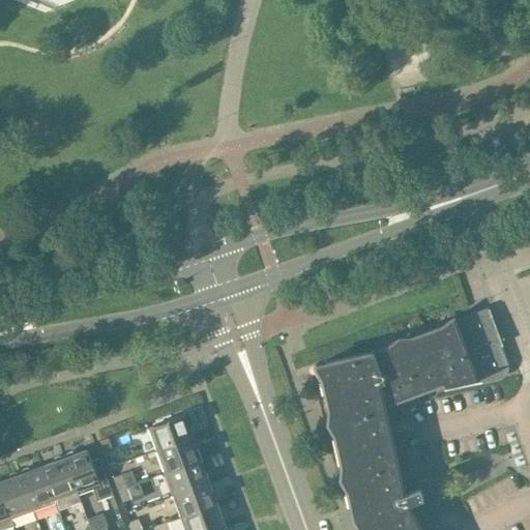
[(454,321),(476,380),(498,376),(501,374),(504,371),(505,367),(504,364),(497,343),(501,342),(490,308),(454,321)]
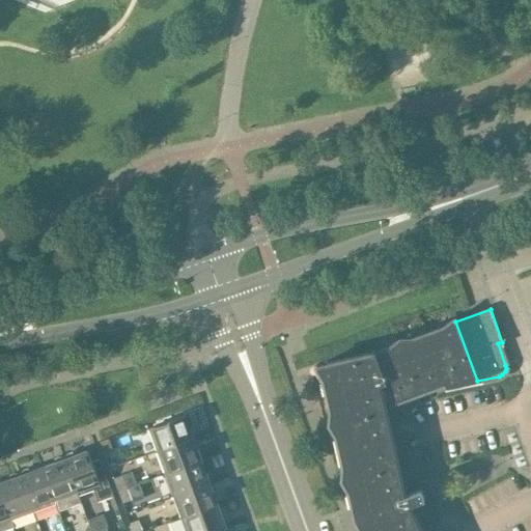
[(418,481),(417,482),(399,493),(374,384),(383,382),(389,398),(443,379),(446,388),(477,381),(455,322),(374,352),(373,350),(371,351),(372,353),(320,364),(353,506),(359,505),(366,524),(360,527),(362,530),(417,530),(406,507),(425,504),(427,503),(428,503),(429,502),(431,501),(432,499),(434,497),(435,495),(435,493),(431,484),(430,483),(429,482),(427,481),(426,481),(424,480),(422,480),(420,480),(418,481)]
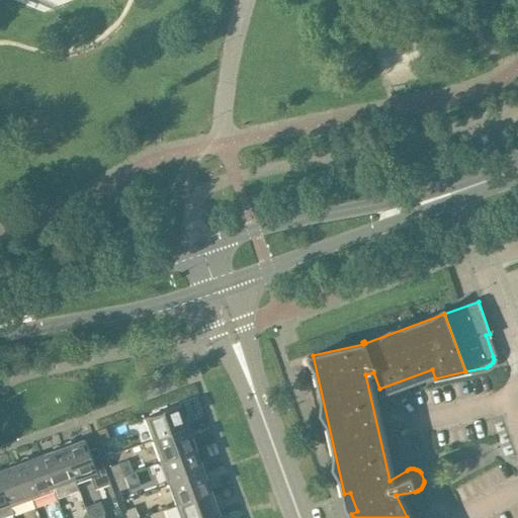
[(153,440),(188,427),(180,405),(145,418),(153,440)]
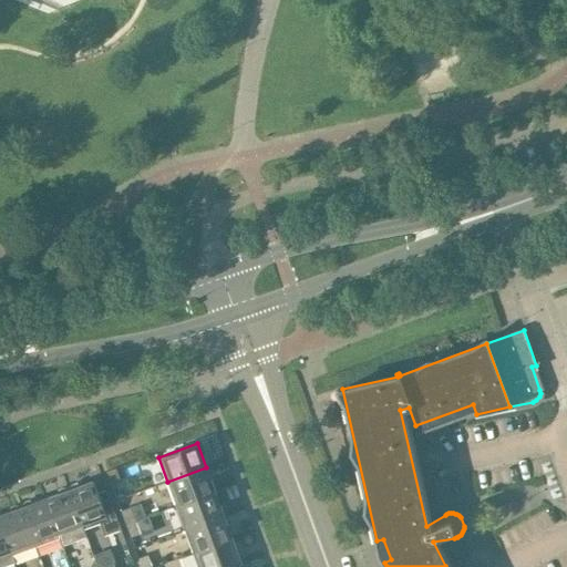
[(215,491),(206,467),(167,482),(176,505),(215,491)]
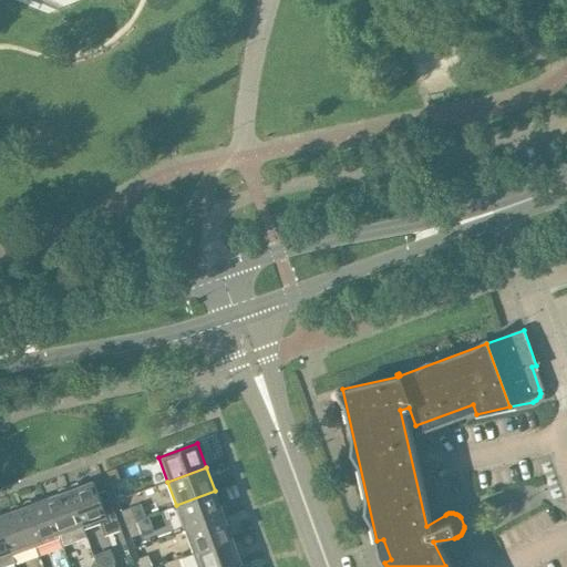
[(107,471),(112,484),(121,481),(115,468),(107,471)]
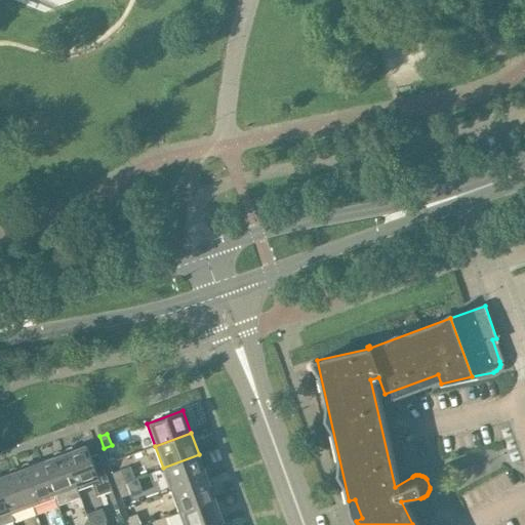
[(77,489),(92,484),(96,495),(112,490),(98,453),(90,456),(86,445),(63,453),(77,489)]
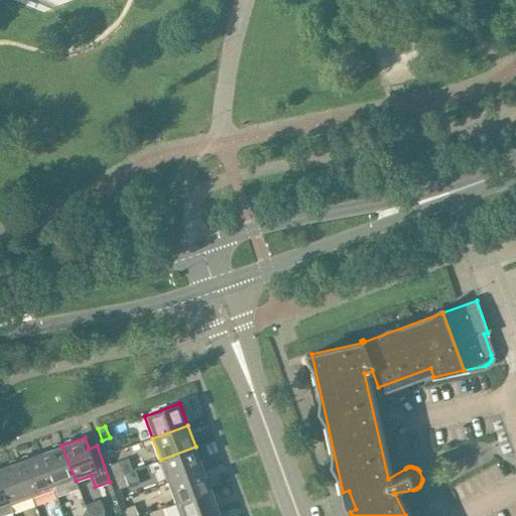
[(61,445),(41,454),(54,489),(53,489),(56,496),(79,488),(76,481),(61,445)]
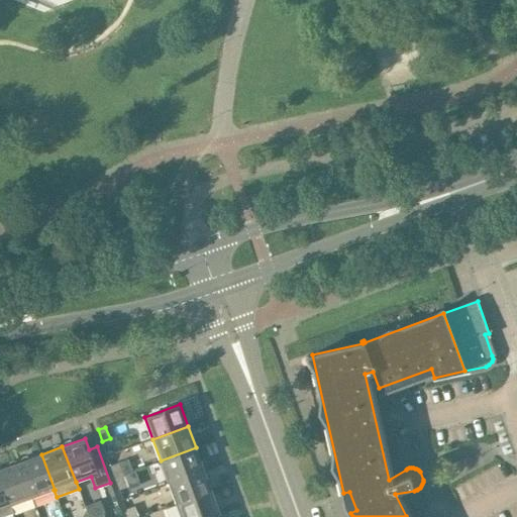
[(204,470),(196,447),(161,460),(168,483),(204,470)]
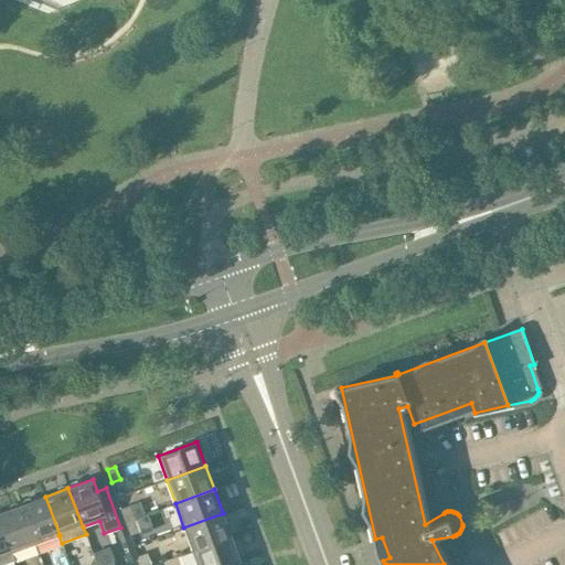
[(45,497),(21,504),(35,544),(59,535),(60,535),(45,497)]
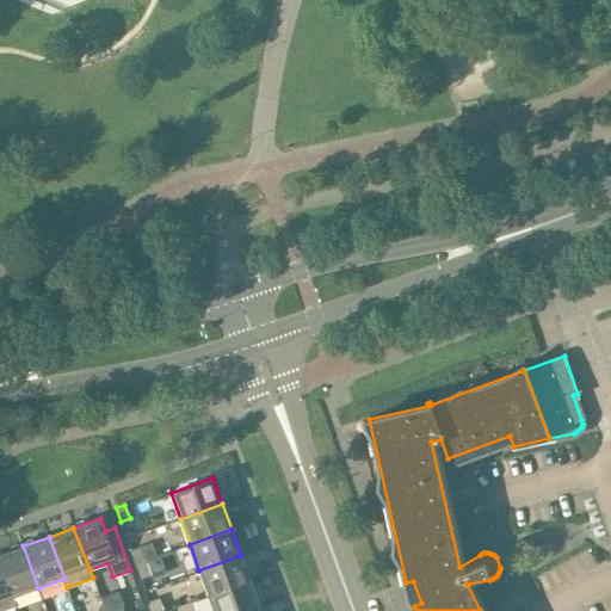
[(0,562),(13,598),(38,588),(23,545),(0,554),(0,562)]
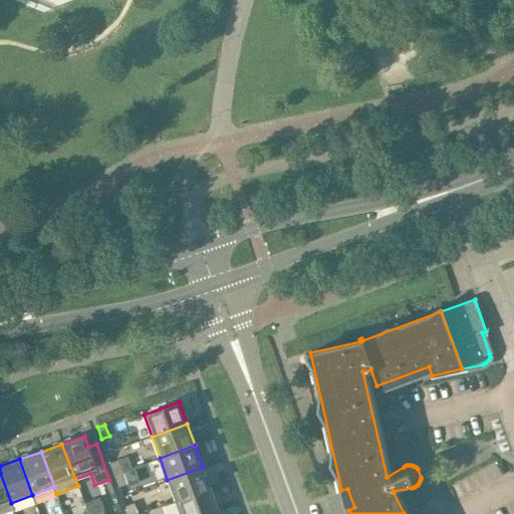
[(113,475),(122,472),(118,460),(109,462),(113,475)]
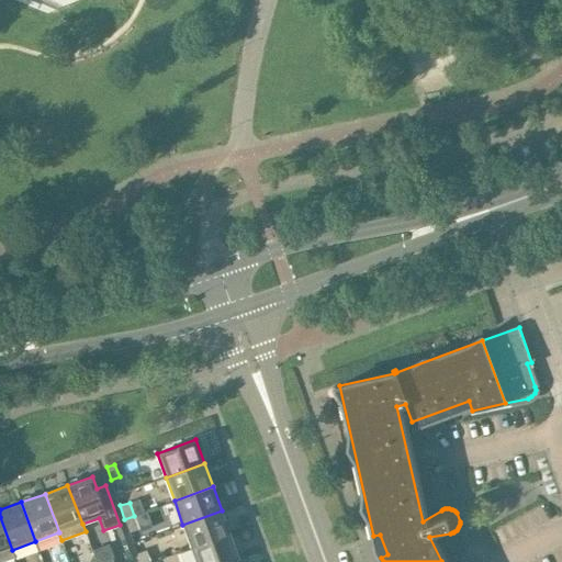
[(231,534),(222,510),(182,525),(191,548),(231,534)]
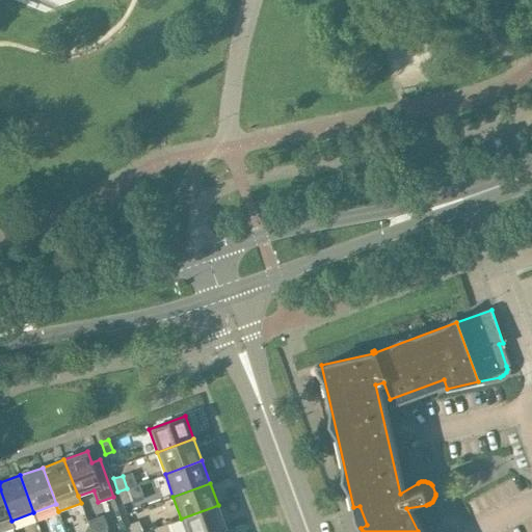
[(131,500),(127,488),(117,491),(123,503),(131,500)]
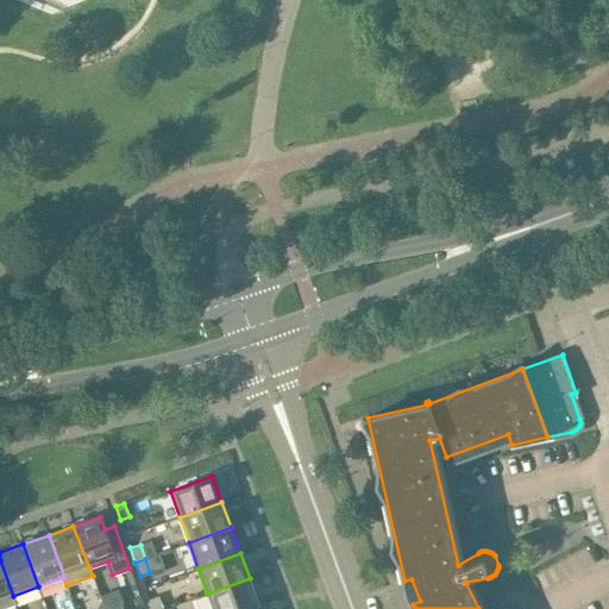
[(13,596),(0,560),(0,608),(16,603),(13,596)]
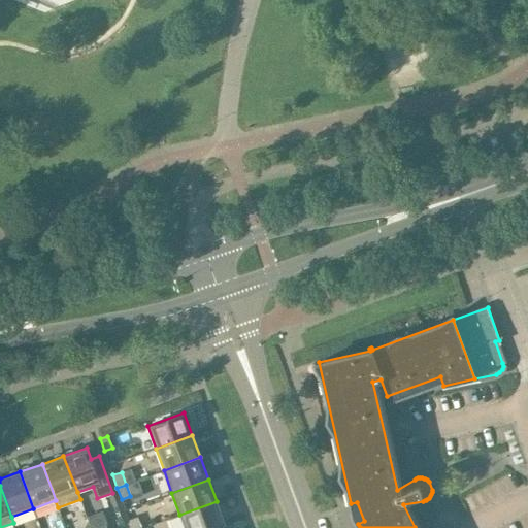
[(211,527),(224,524),(217,501),(179,515),(185,527),(211,527)]
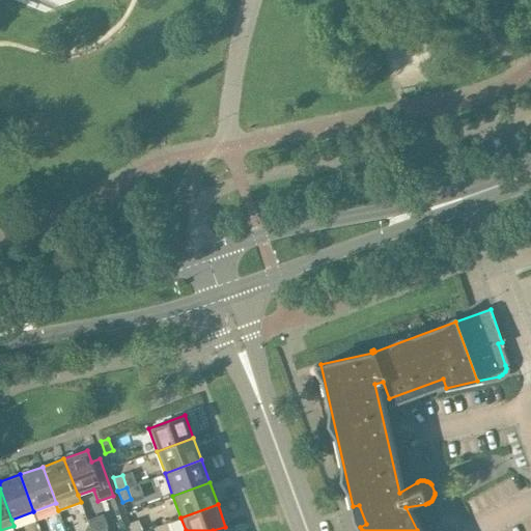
[(133,530),(142,530),(138,520),(130,523),(133,530)]
